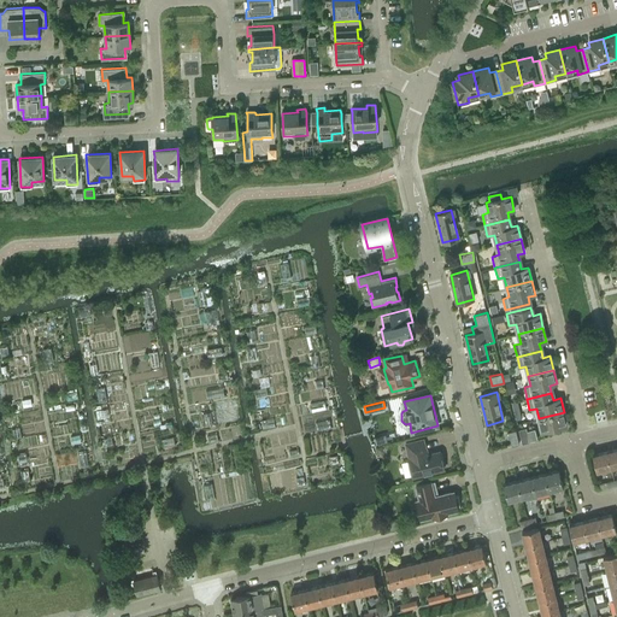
[(542,432),(566,425),(564,412),(539,418),(542,432)]
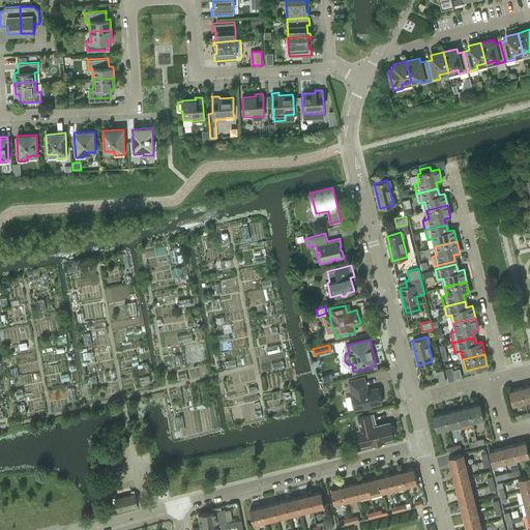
[(448,381),(455,379),(452,367),(445,369),(448,381)]
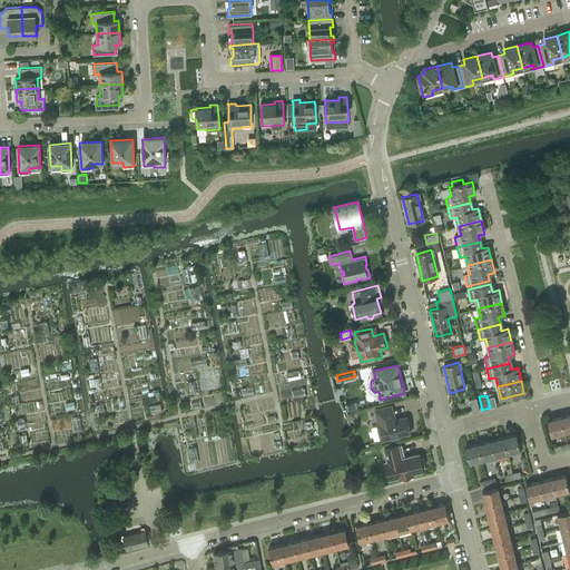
[(473,412),(480,410),(477,397),(470,399),(473,412)]
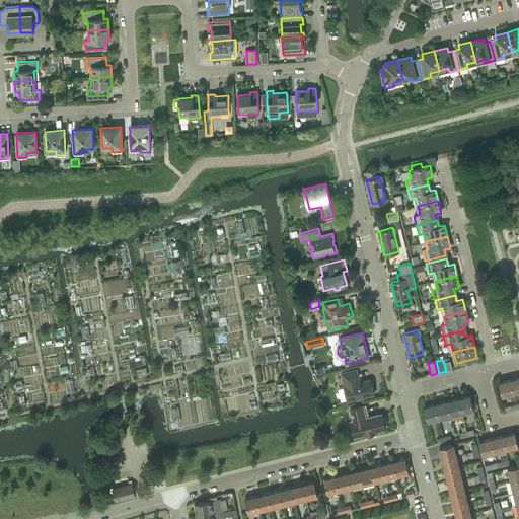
[(347,400),(374,394),(370,379),(359,382),(356,369),(342,373),(345,386),(344,386),(347,400)]
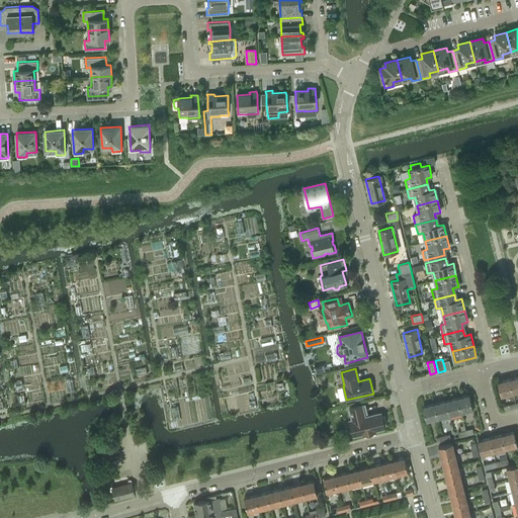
[(501,396),(513,393),(510,378),(498,381),(501,396)]
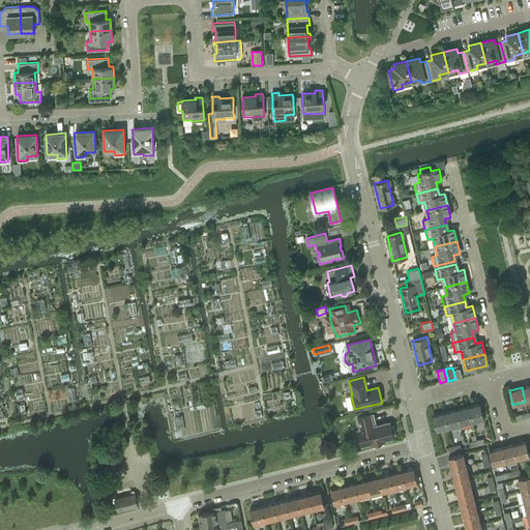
[(468,407),(471,421),(483,418),(480,404),(468,407)]
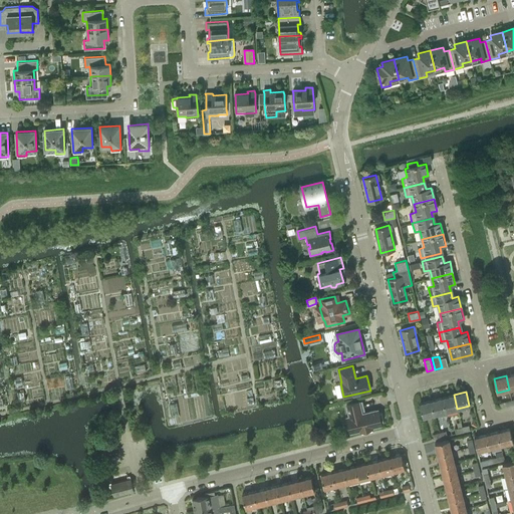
[(457,409),(454,395),(443,398),(446,411),(457,409)]
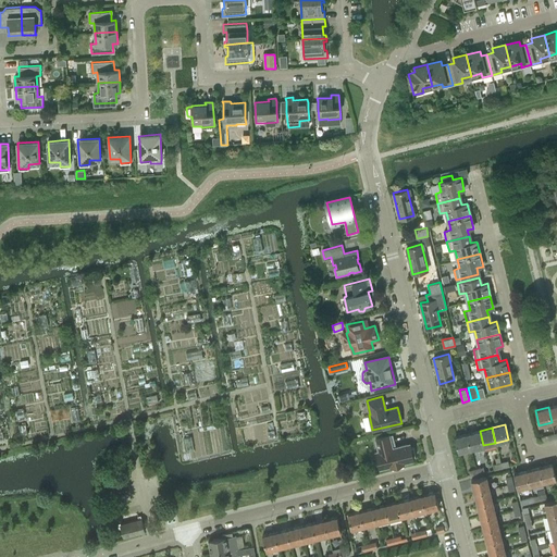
[(467,433),(471,448),(483,445),(480,431),(467,433)]
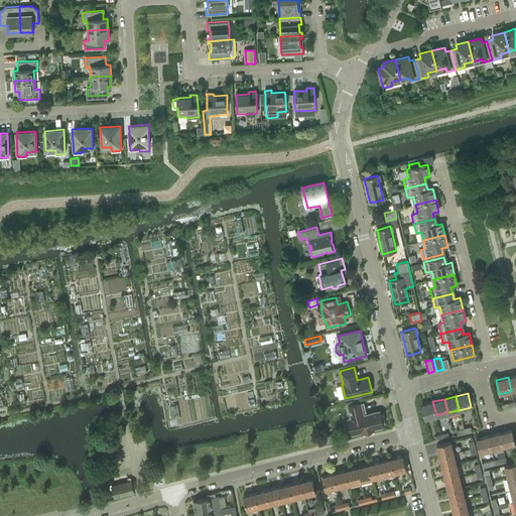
[(424,418),(436,415),(432,401),(421,404),(424,418)]
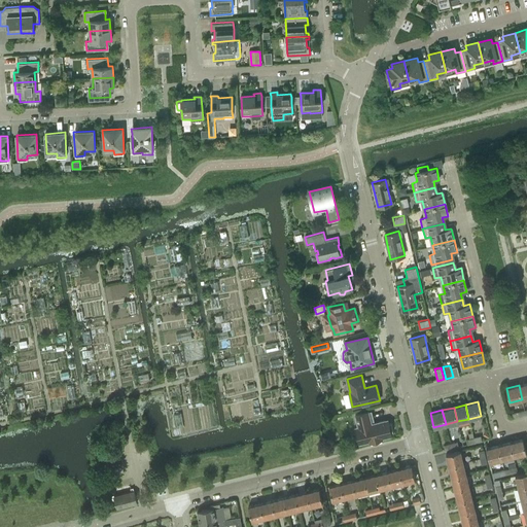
[(390,432),(393,431),(391,422),(388,423),(387,420),(372,424),(369,412),(355,415),(358,427),(355,427),(359,444),(370,442),(383,438),(382,437),(391,435),(390,432)]
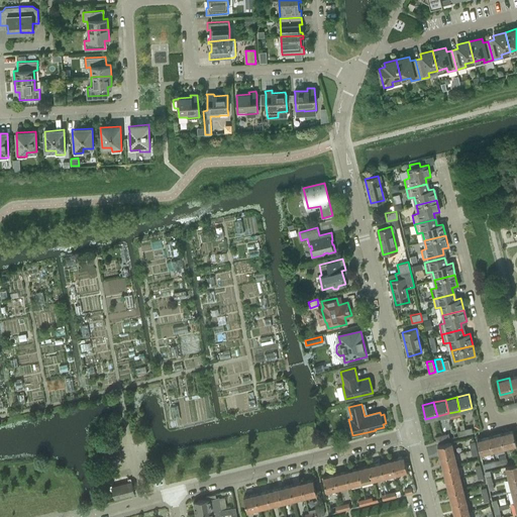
[(513,430),(501,433),(504,447),(516,444),(513,430)]
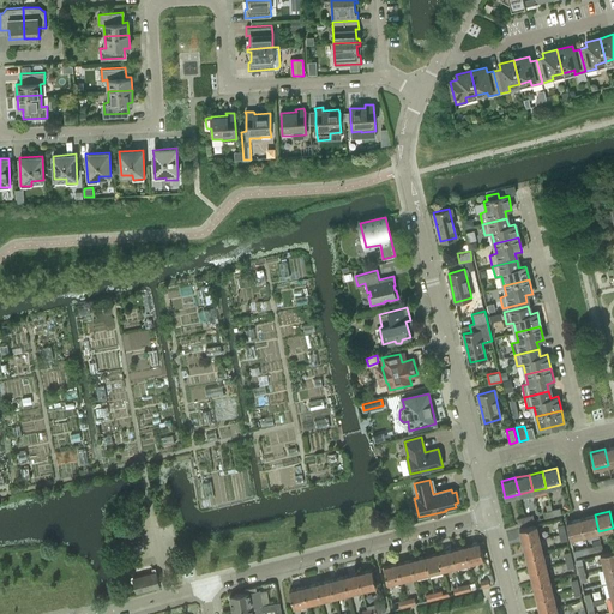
[(584,535),(599,531),(595,515),(581,518),(584,535)]
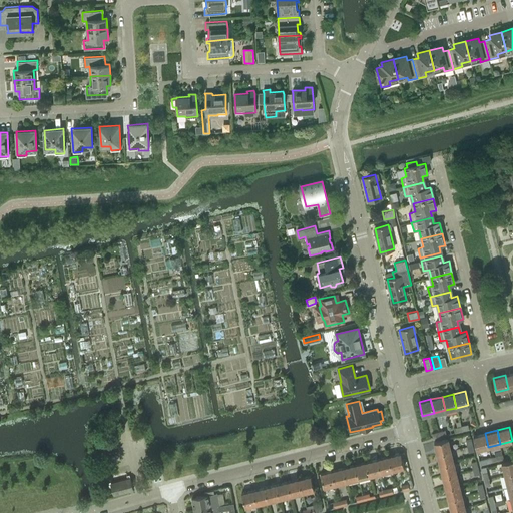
[(476,450),(488,447),(485,433),(473,436),(476,450)]
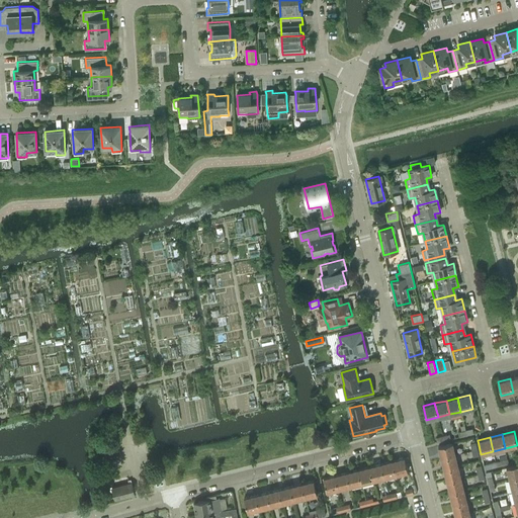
[(441,458),(455,454),(452,443),(438,446),(441,458)]
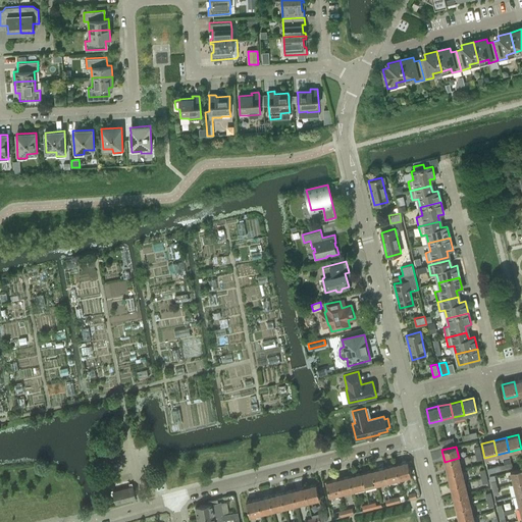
[(448,473),(462,470),(459,458),(445,462),(448,473)]
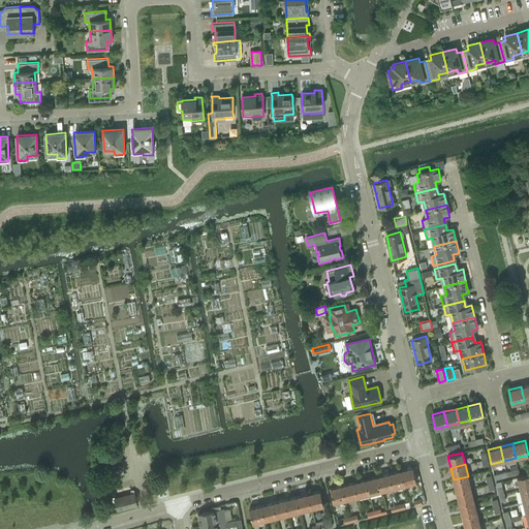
[(413,467),(401,470),(404,485),(416,481),(413,467)]
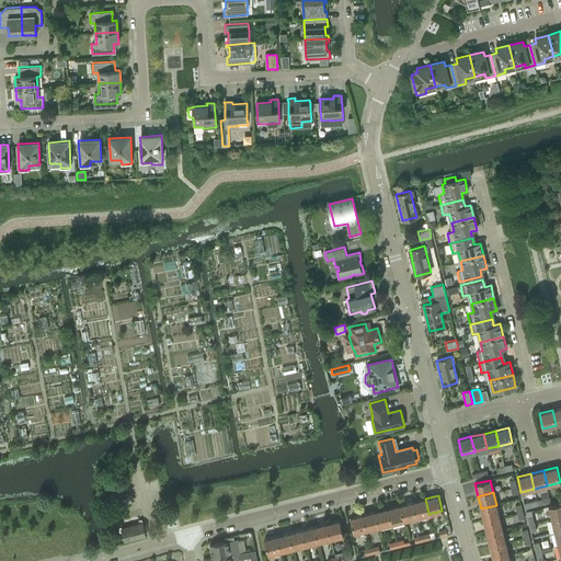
[(416,517),(428,514),(425,499),(413,502),(416,517)]
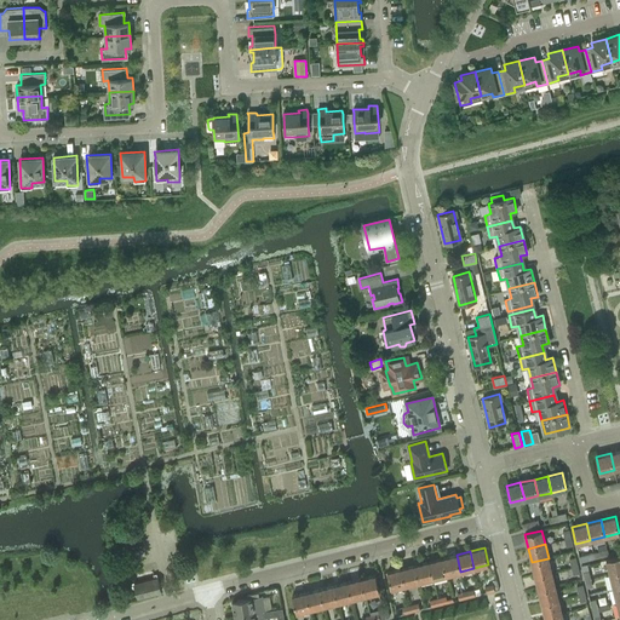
[(447,575),(460,572),(457,555),(442,558),(447,575)]
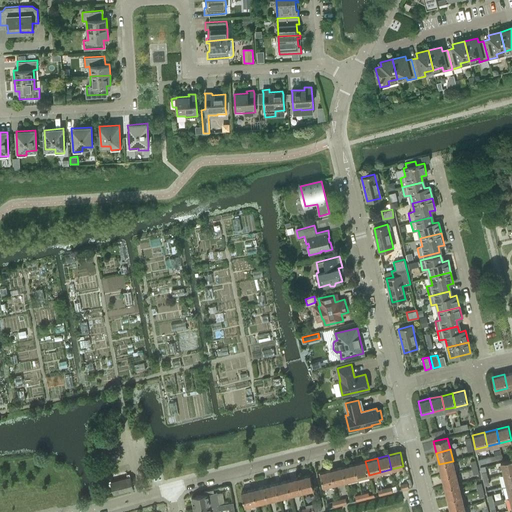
[(511,458),(500,462),(503,474),(511,471),(511,458)]
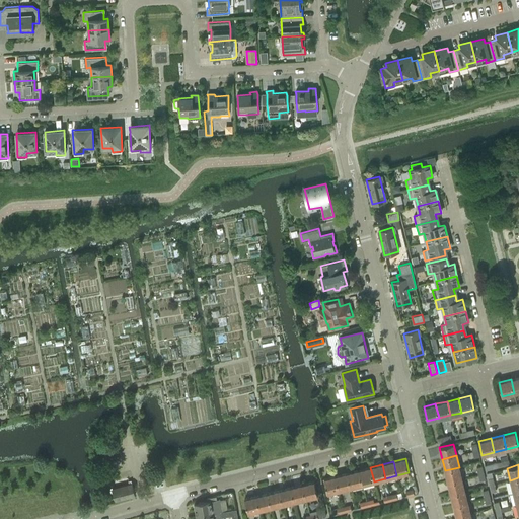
[(363,484),(374,482),(370,467),(359,470),(363,484)]
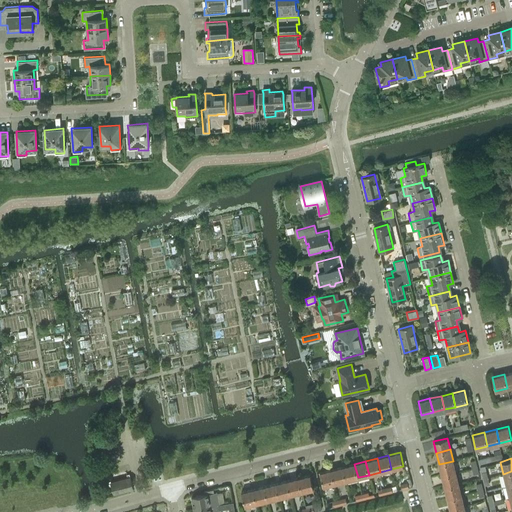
[(441,475),(455,472),(453,461),(439,464),(441,475)]
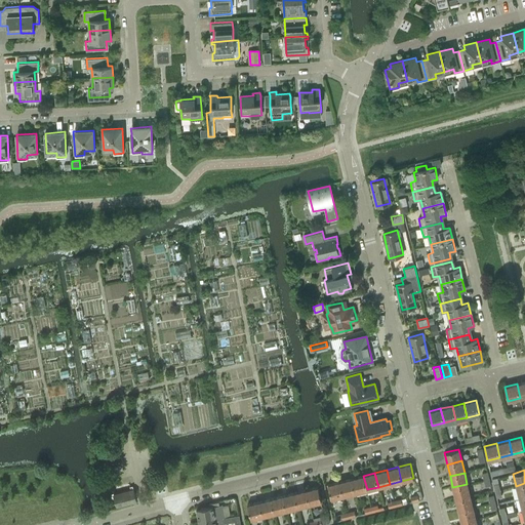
[(355,492),(367,489),(363,476),(352,479),(355,492)]
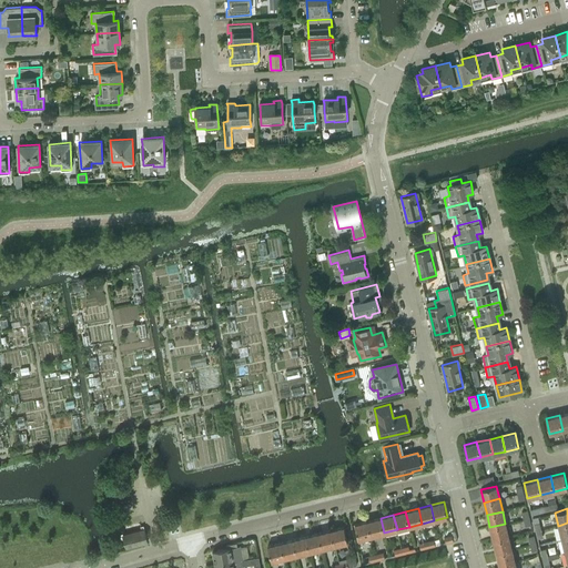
[(372,536),(384,533),(381,518),(368,520),(372,536)]
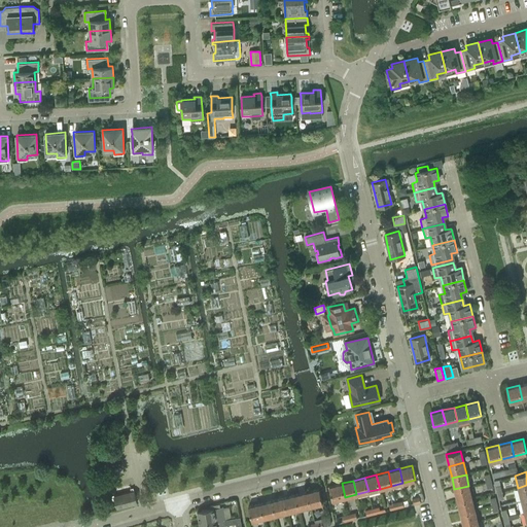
[(345,497),(342,483),(329,486),(332,500),(345,497)]
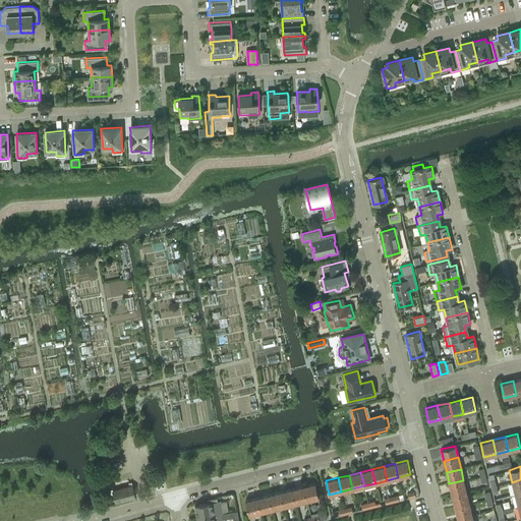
[(520,479),(512,482),(515,494),(520,491),(520,479)]
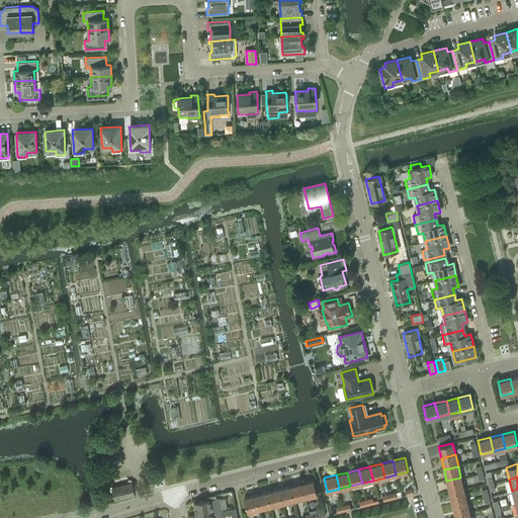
[(449,493),(463,489),(460,478),(446,481),(449,493)]
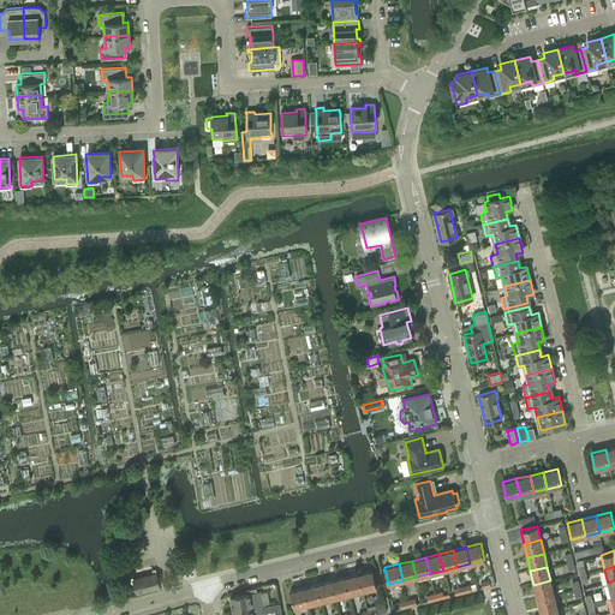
[(358,574),(363,590),(376,587),(372,571),(358,574)]
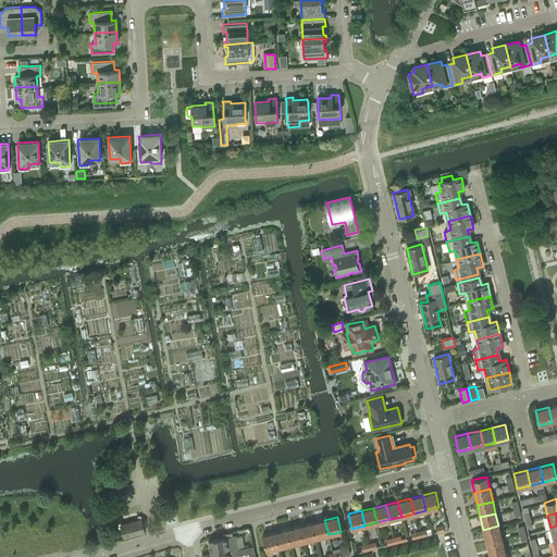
[(145,531),(141,519),(121,524),(123,537),(145,531)]
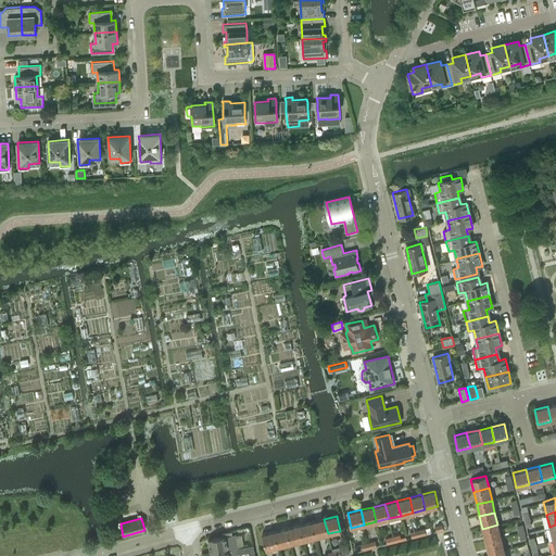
[(328,533),(324,519),(312,522),(315,536),(328,533)]
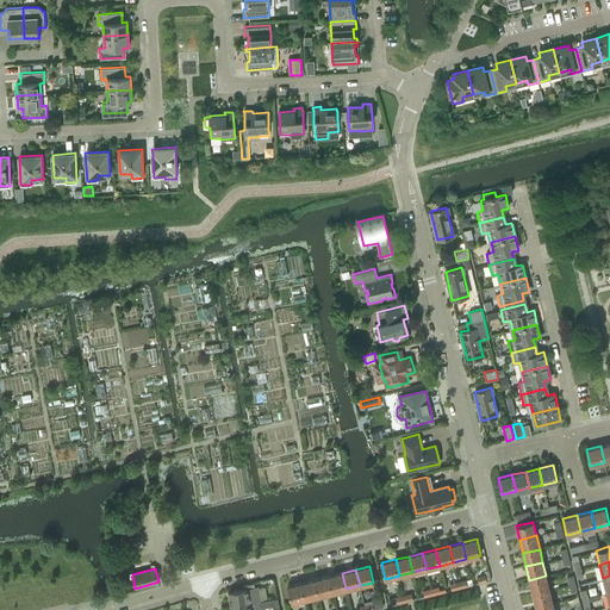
[(346,589),(342,573),(329,576),(332,592),(346,589)]
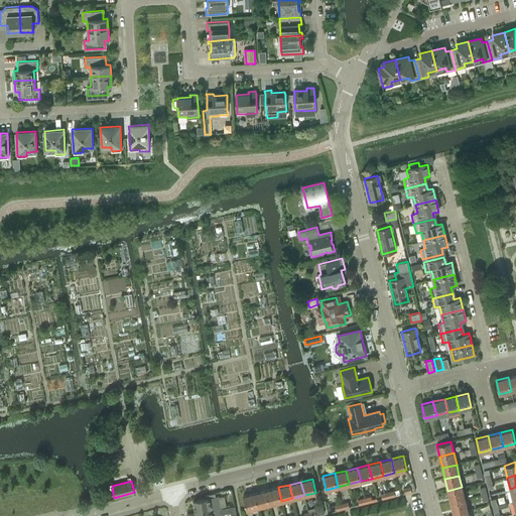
[(281,501),(278,487),(266,490),(270,504),(281,501)]
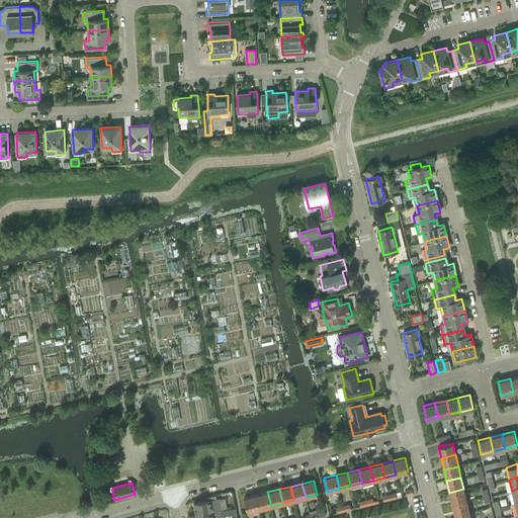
[(452,504),(466,501),(463,489),(449,493),(452,504)]
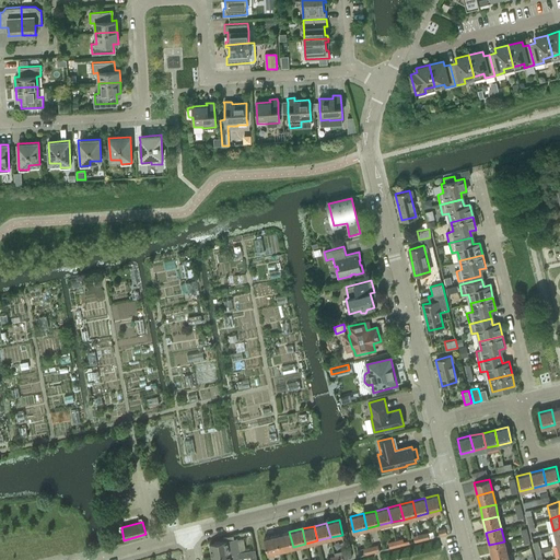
[(281,550),(293,547),(289,532),(277,535),(281,550)]
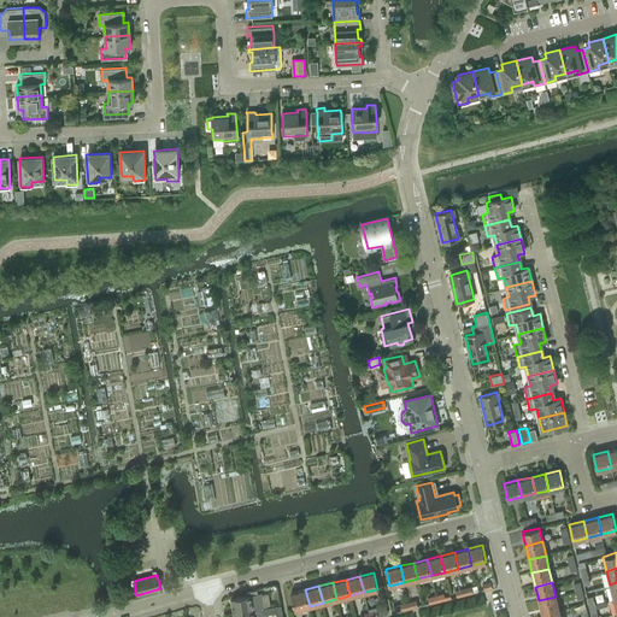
[(231,599),(234,613),(264,607),(268,607),(265,595),(262,595),(260,593),(258,594),(257,589),(246,592),(247,597),(231,599)]
